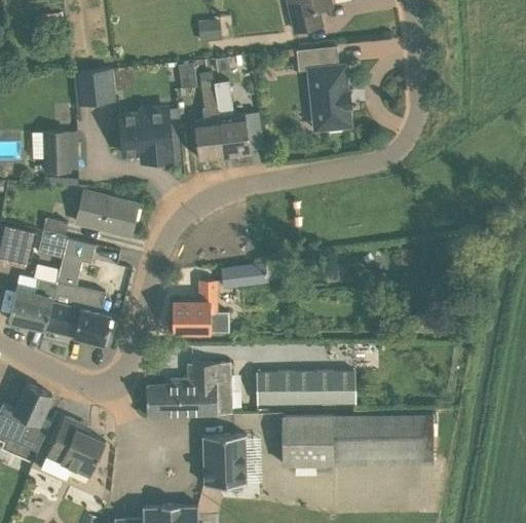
[(331,8),(329,0),(291,0),(298,33),(322,27),(318,11),(331,8)]
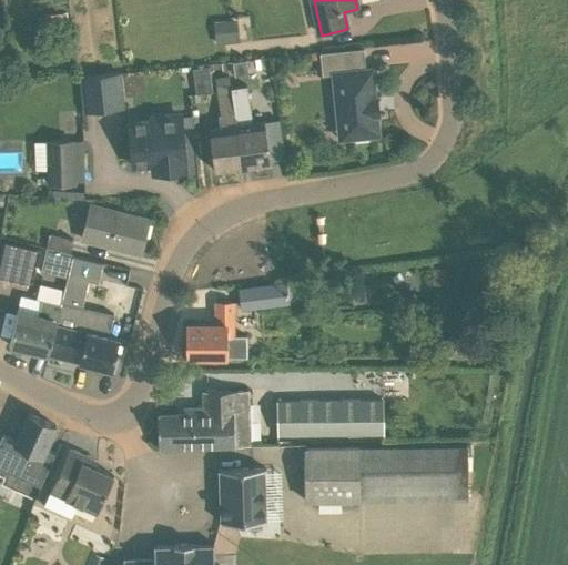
[(63,14),(38,19),(40,33),(64,30),(63,14)]
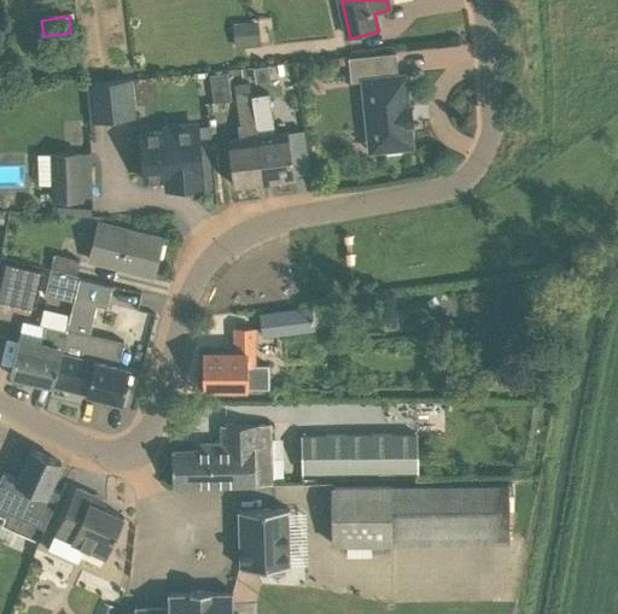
[(258,25),(233,28),(235,50),(261,47),(258,25)]
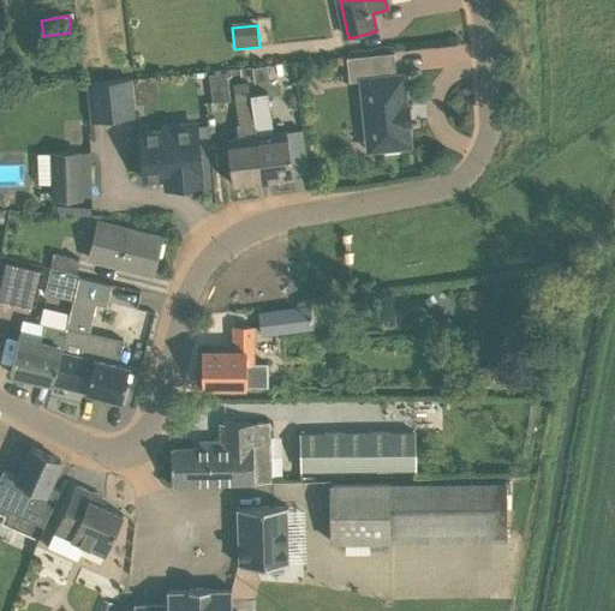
[(402,77),(396,78),(393,55),(346,60),(350,85),(360,83),(369,154),(383,153),(384,156),(400,155),(400,150),(411,149),(408,127),(412,127),(410,107),(406,107),(402,77)]
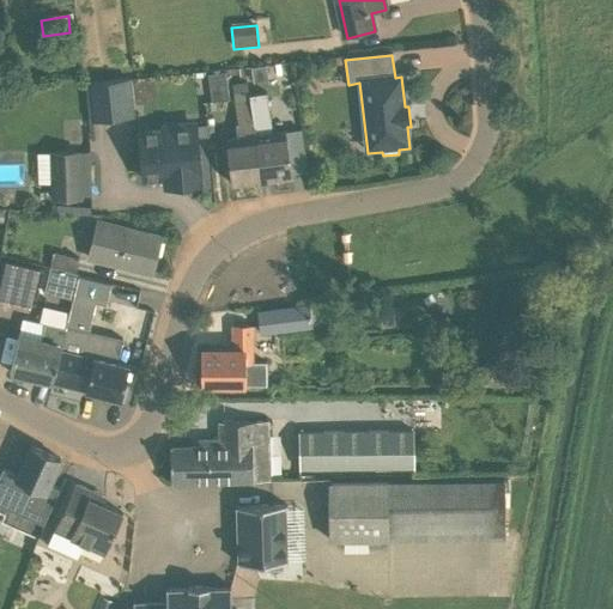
[(267,71),(252,72),(254,86),(268,85),(267,71)]
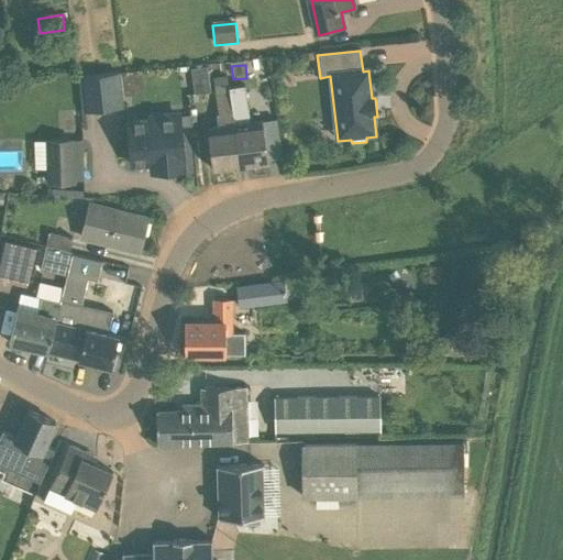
[(208,69),(191,70),(195,96),(211,94),(208,69)]
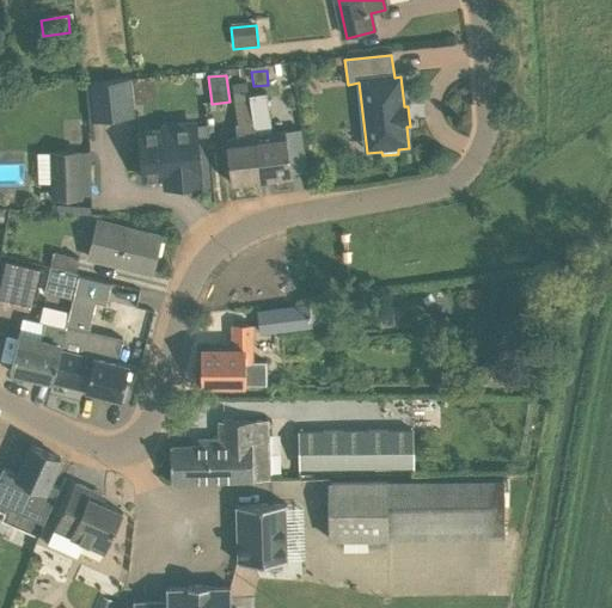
[(130,83),(87,86),(91,124),(135,120),(130,83)]
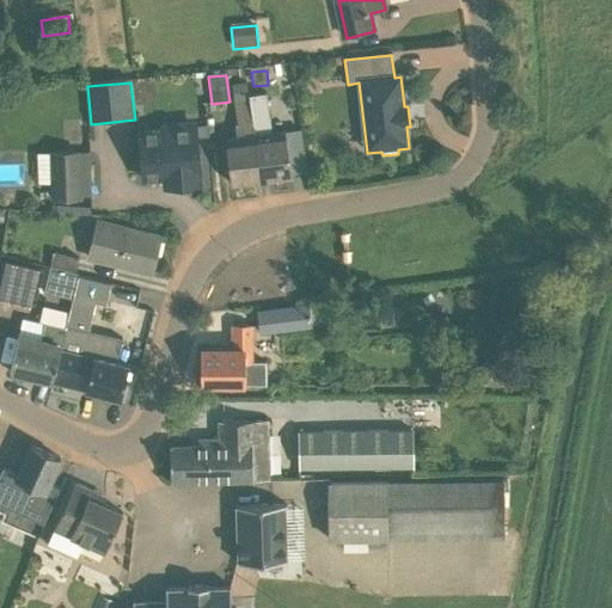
[(234,106),(236,106),(249,105),(249,104),(248,94),(233,97),(234,106)]
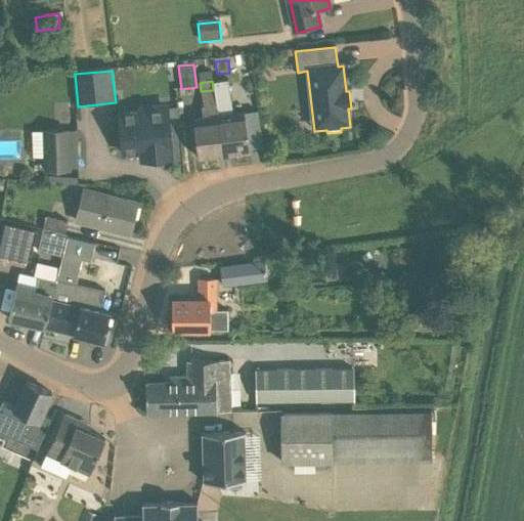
[(233,118),(228,82),(214,84),(215,89),(224,157),(250,154),(250,152),(263,149),(258,115),(245,117),(233,118)]
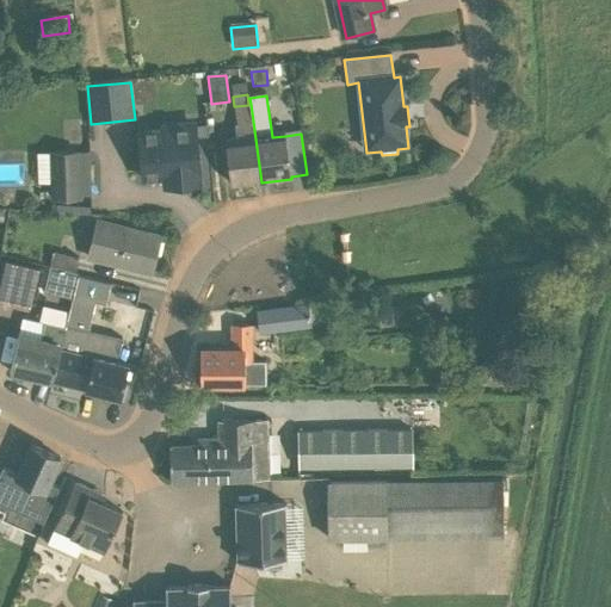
[(248,104),(248,105),(235,106),(240,142),(226,143),(228,159),(232,186),(261,183),(251,104),(248,104)]
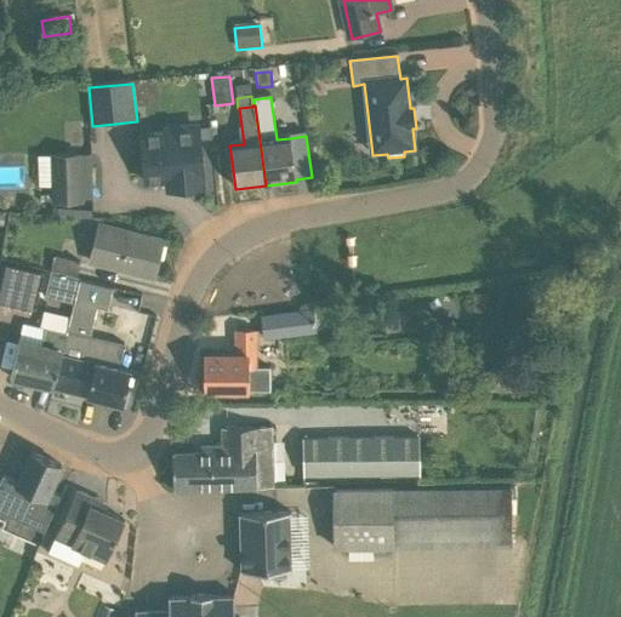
[(164,132),(140,136),(146,188),(165,186),(165,195),(206,190),(199,124),(164,129),(164,132)]
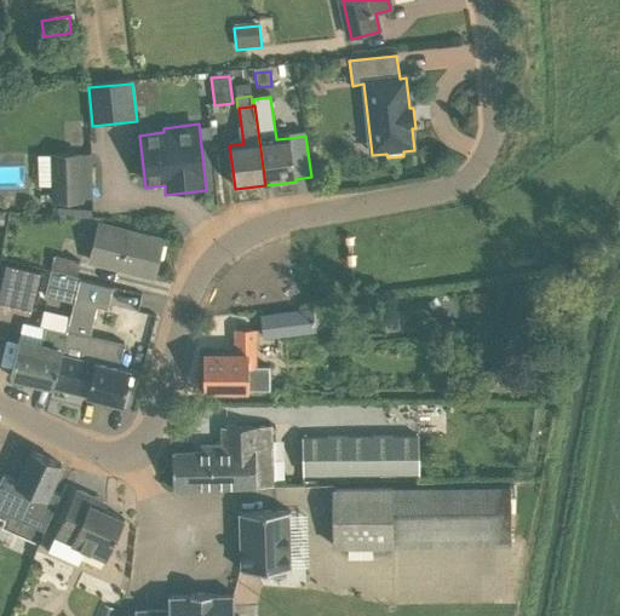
[(81,157),(53,157),(55,205),(82,203),(81,157)]
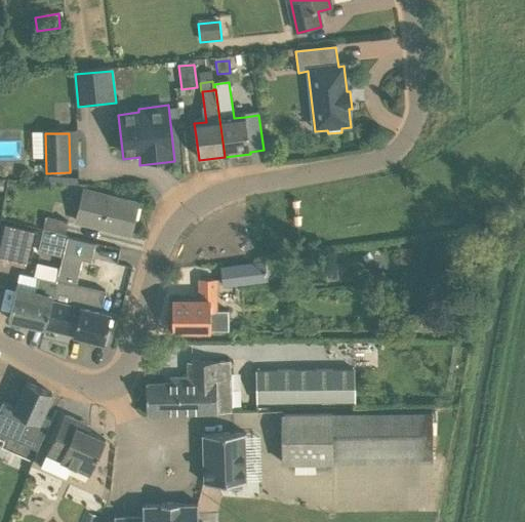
[(129,236),(137,205),(83,192),(76,223),(129,236)]
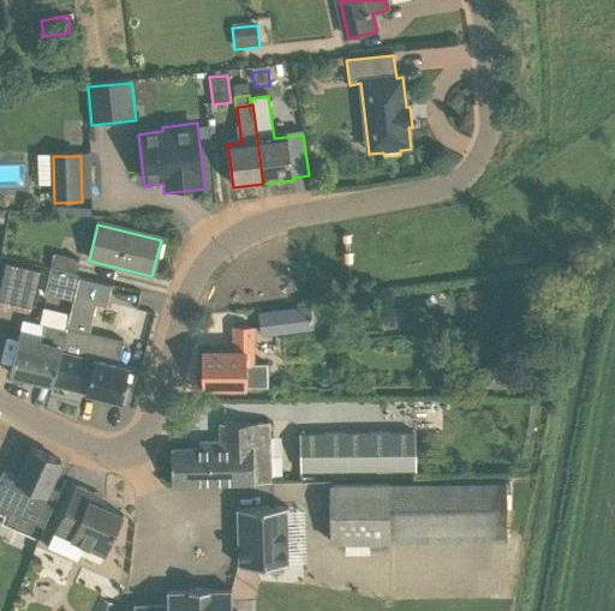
[(81,262),(54,256),(51,271),(77,277),(81,262)]
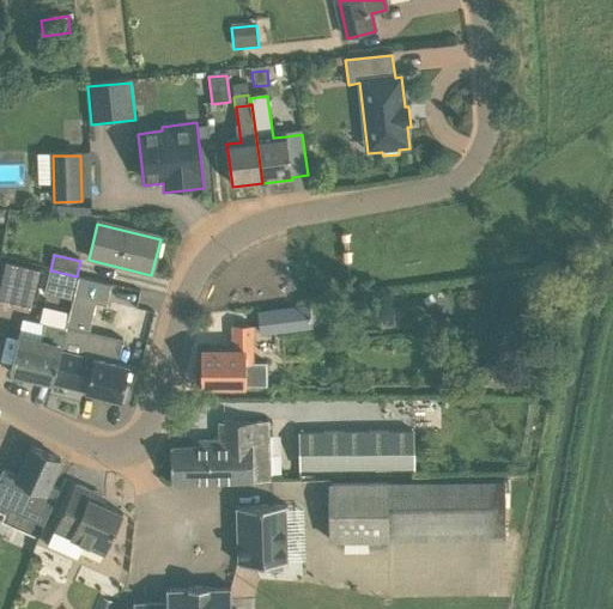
[(43,272),(10,263),(1,302),(35,310),(43,272)]
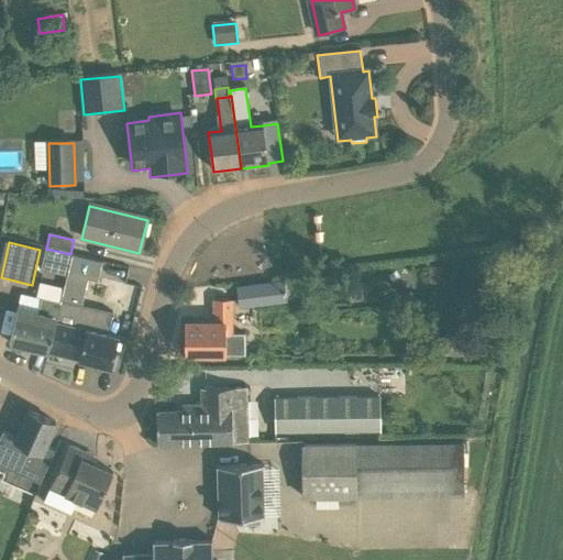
[(46,267),(68,273),(73,255),(50,251),(46,267)]
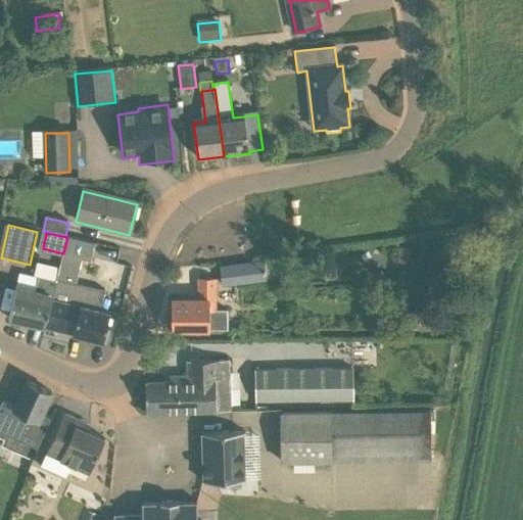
[(70,240),(69,262),(83,262),(84,240),(70,240)]
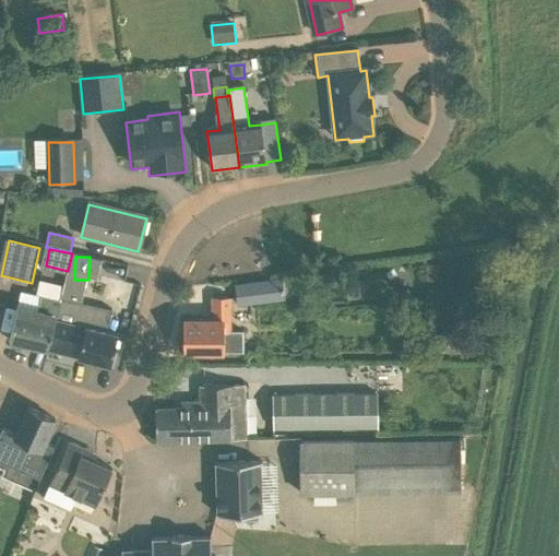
[(439,283),(439,268),(426,268),(426,284),(439,283)]
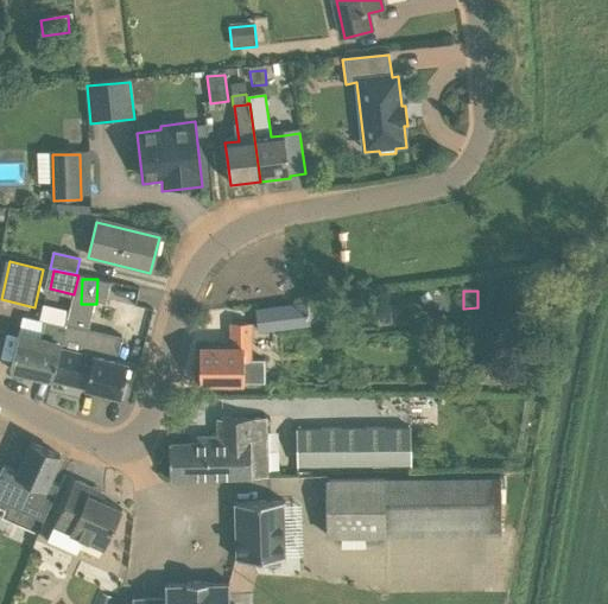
[(318,323),(322,304),(255,312),(259,336),(305,329),(305,324),(318,323)]
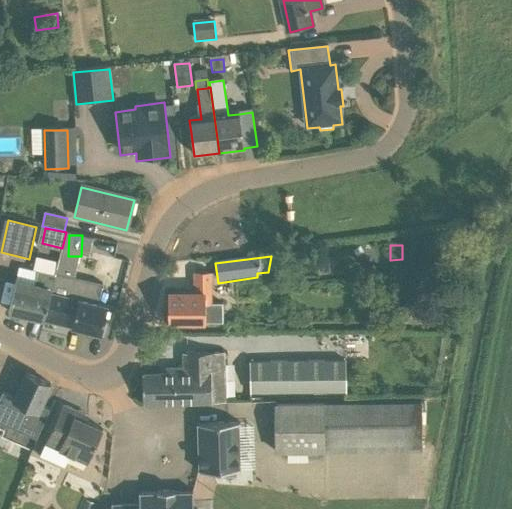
[(43,322),(50,292),(43,290),(47,275),(36,272),(32,287),(15,284),(14,290),(8,314),(43,322)]
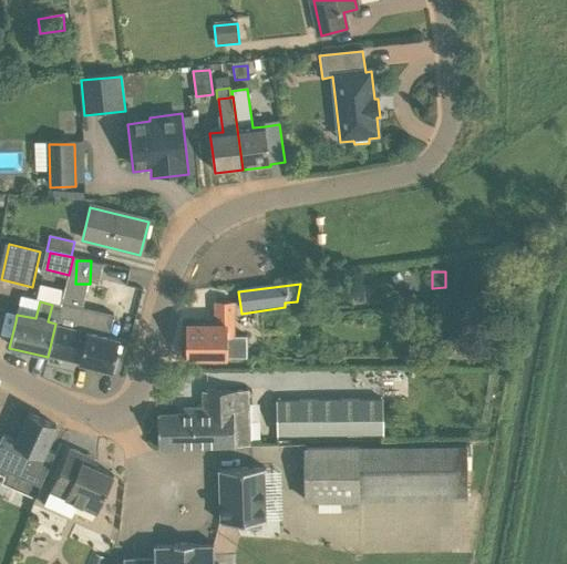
[(48,357),(112,372),(120,340),(76,330),(82,309),(61,304),(58,322),(55,321),(55,324),(48,357)]
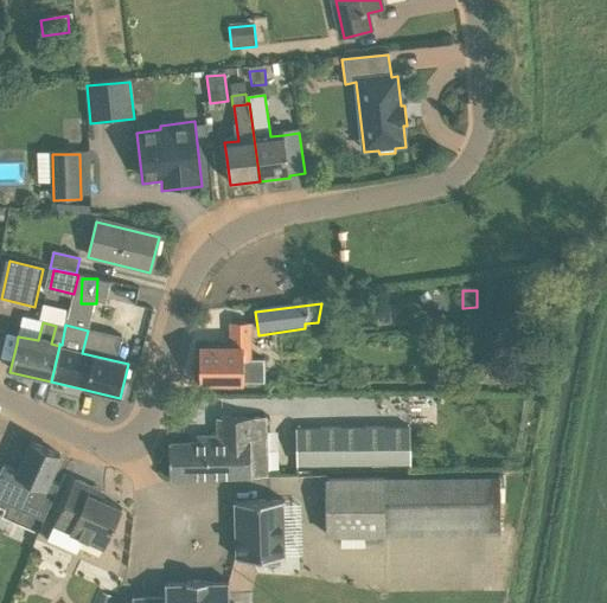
[(266,361),(250,360),(250,326),(231,325),(231,350),(199,350),(199,384),(247,385),(247,384),(264,384),(266,361)]
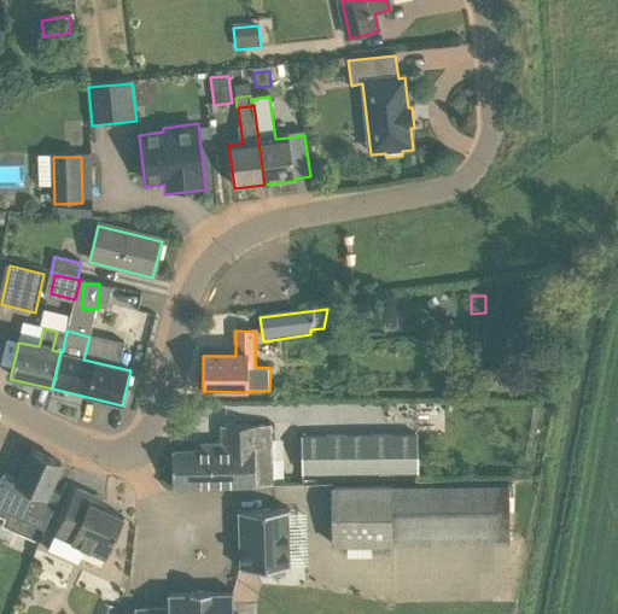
[(272,427),(226,428),(226,445),(199,446),(199,452),(172,452),(172,489),(200,489),(246,486),(273,486),(272,427)]
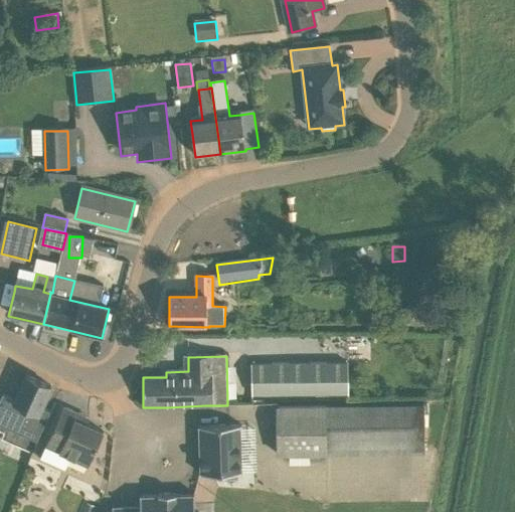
[(346,365),(253,365),(253,396),(346,396),(346,365)]
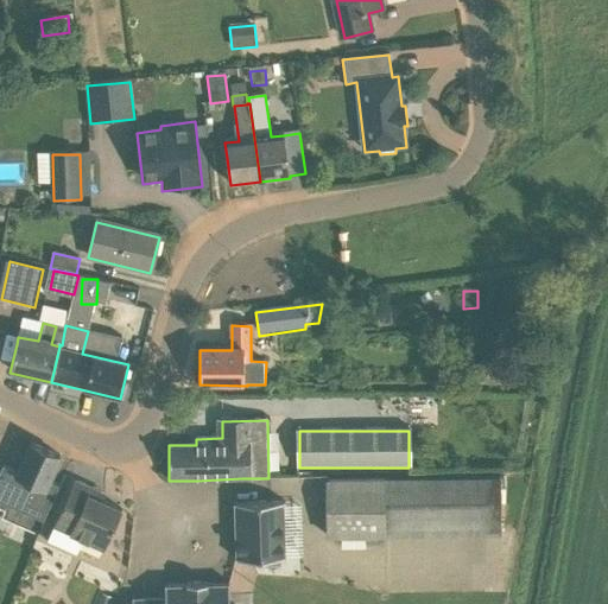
[(61,458),(44,451),(30,445),(18,474),(2,468),(0,474),(0,503),(44,522),(58,488),(49,484),(61,458)]
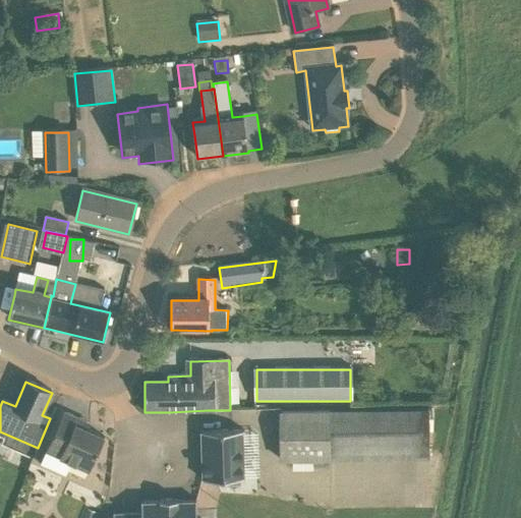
[(427,410),(335,412),(336,462),(336,463),(429,461),(427,410)]
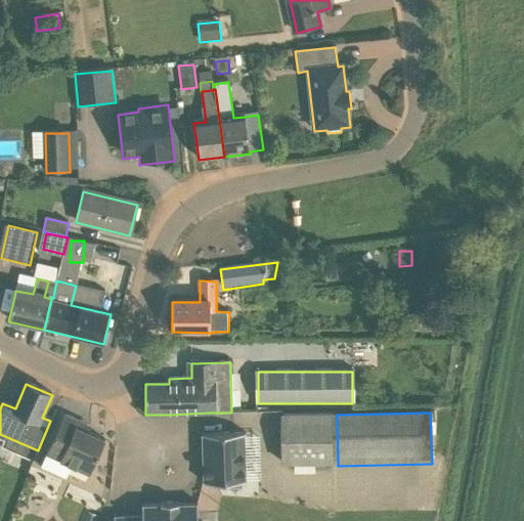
[(337,415),(280,416),(281,466),(338,465),(337,415)]
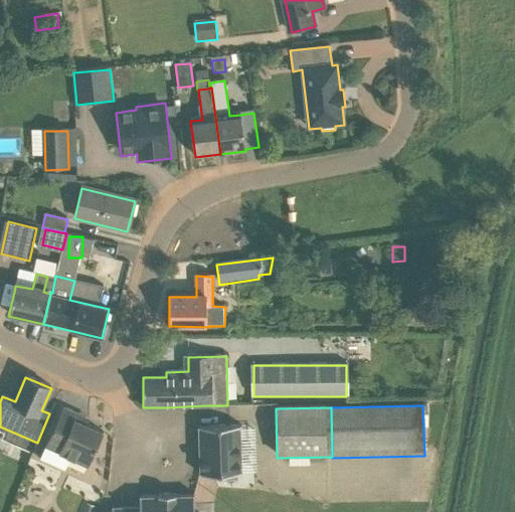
[(62,409),(45,448),(90,467),(103,434),(74,421),(77,415),(62,409)]
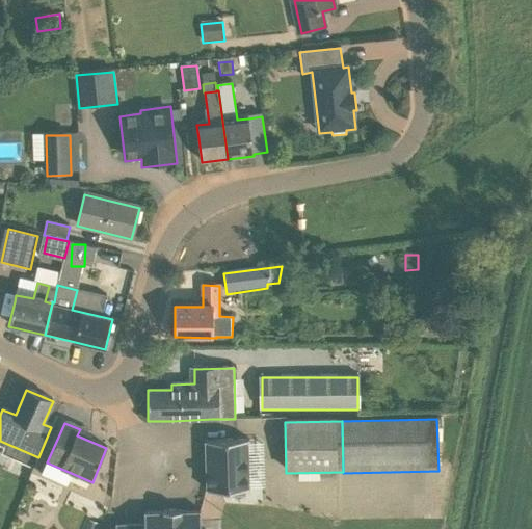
[(249,441),(205,442),(207,492),(250,490),(249,441)]
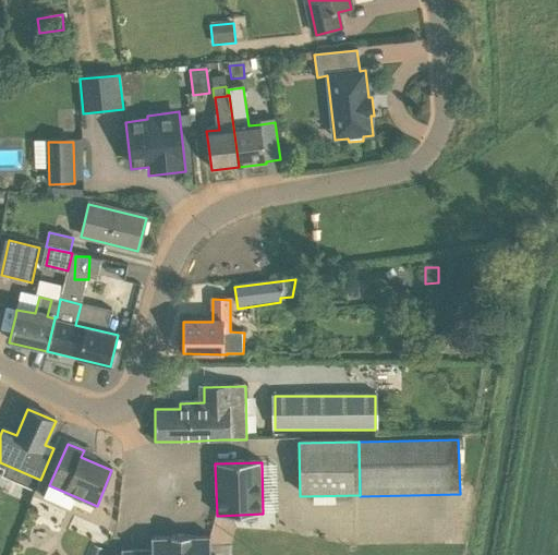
[(210,537),(153,539),(153,551),(122,552),(122,554),(211,554),(210,537)]
